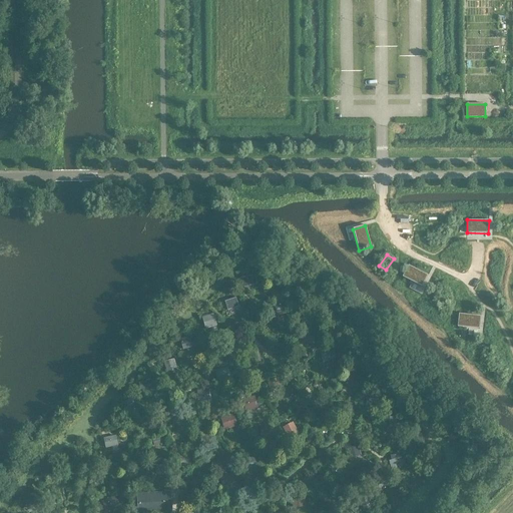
[(427,277),(408,266),(402,277),(421,288),(427,277)]
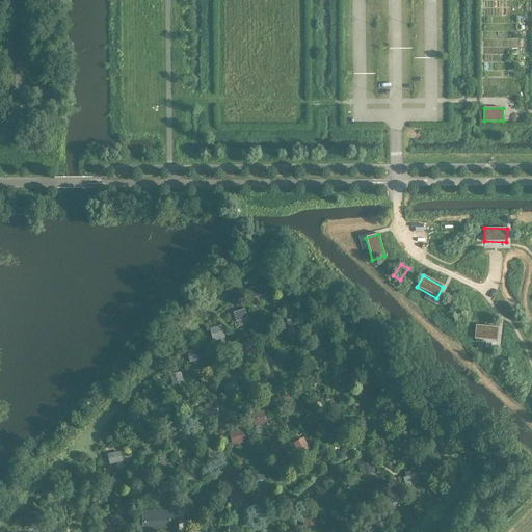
[(244,289),(244,301),(261,301),(260,289),(244,289)]
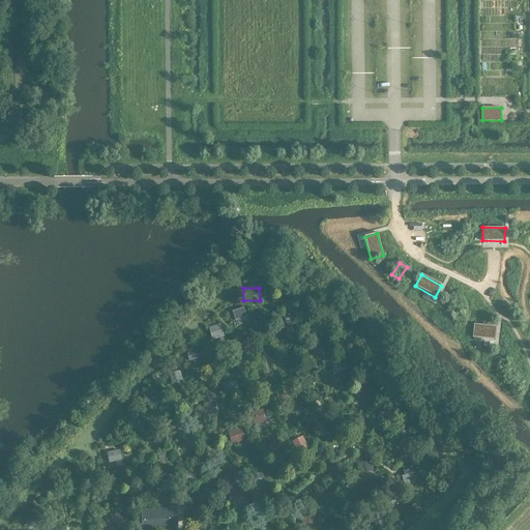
[(245,306),(233,310),(235,319),(247,316),(245,306)]
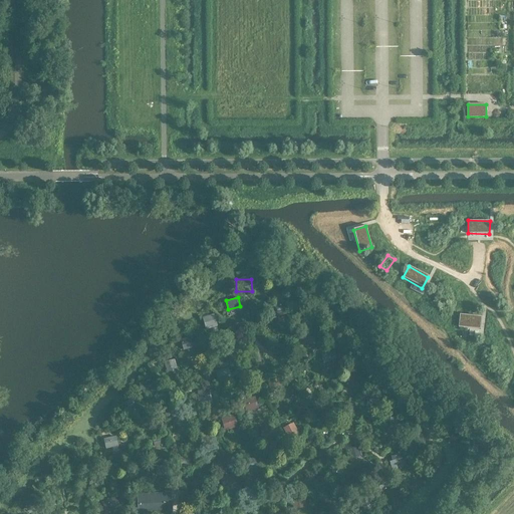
[(442,297),(434,308),(441,313),(448,301),(442,297)]
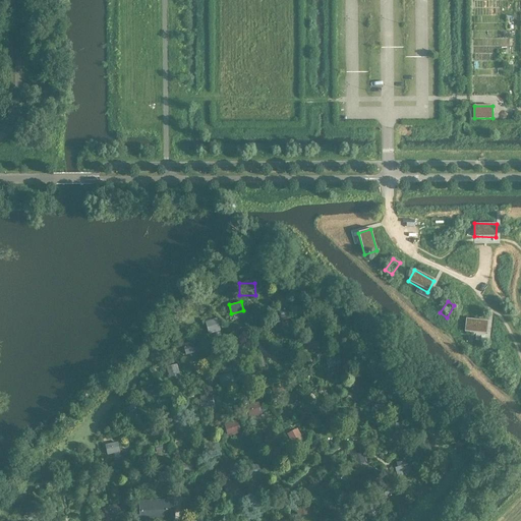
[(487,322),(466,319),(464,332),(485,335),(487,322)]
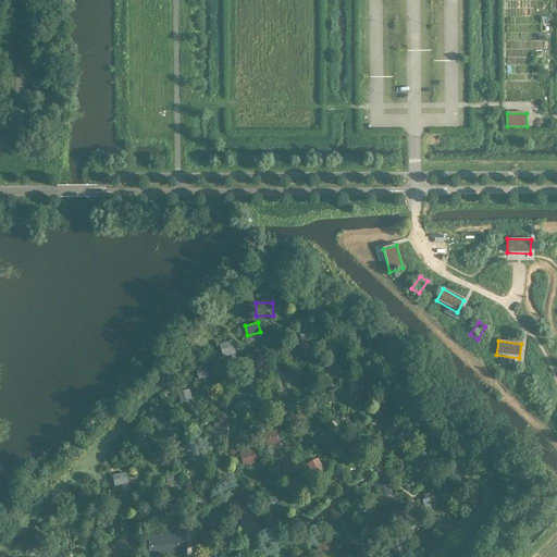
[(218,346),(218,359),(234,359),(234,346),(218,346)]
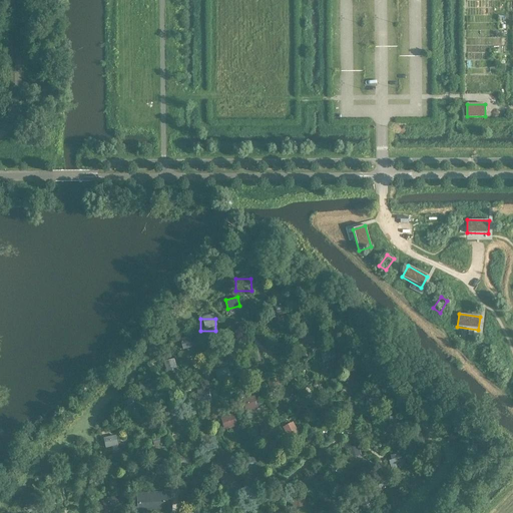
[(290,333),(290,345),(305,345),(305,333),(290,333)]
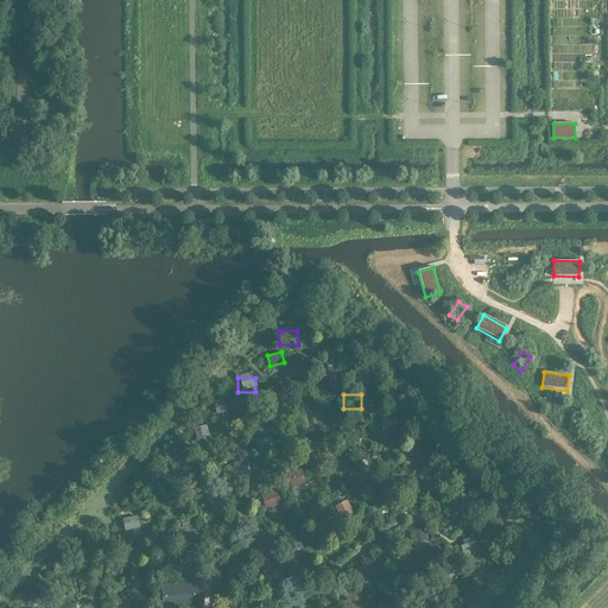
[(215,412),(233,410),(232,397),(214,399),(215,412)]
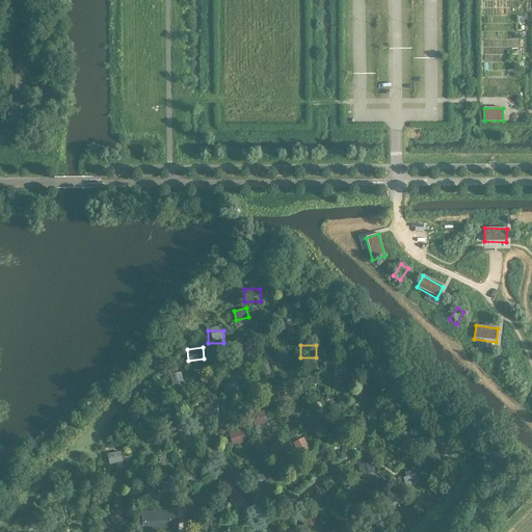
[(333,365),(336,375),(349,371),(347,362),(333,365)]
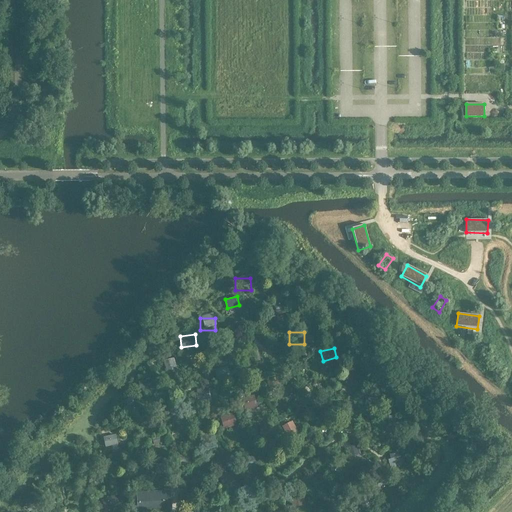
[(490,350),(487,362),(496,365),(499,353),(490,350)]
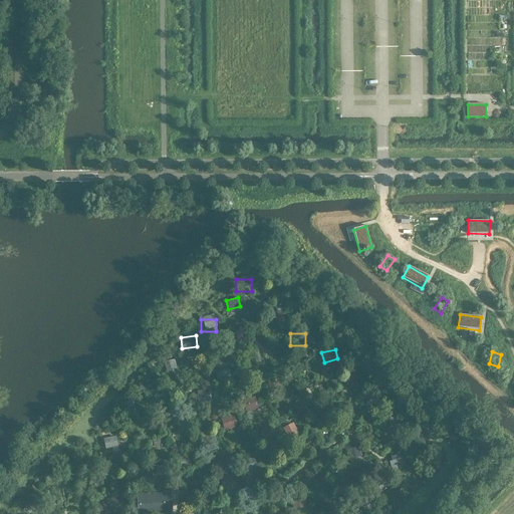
[(251,357),(238,357),(238,370),(251,370),(251,357)]
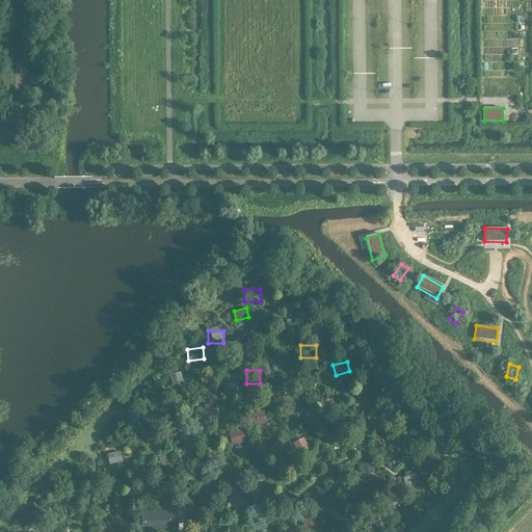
[(177,374),(163,374),(163,392),(177,392),(177,374)]
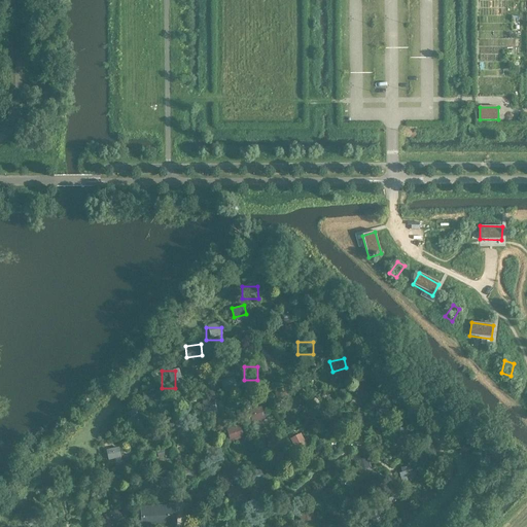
[(222,379),(223,387),(237,384),(236,376),(222,379)]
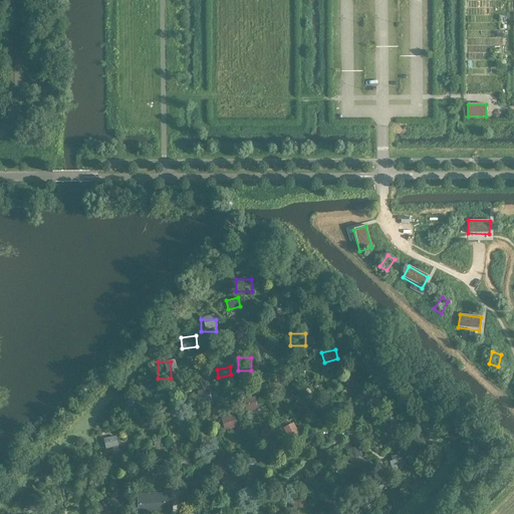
[(357,384),(358,374),(351,374),(350,384),(357,384)]
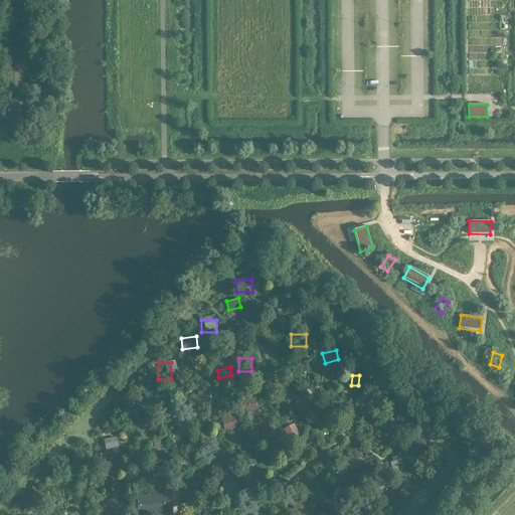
[(334,381),(334,392),(349,392),(349,381),(334,381)]
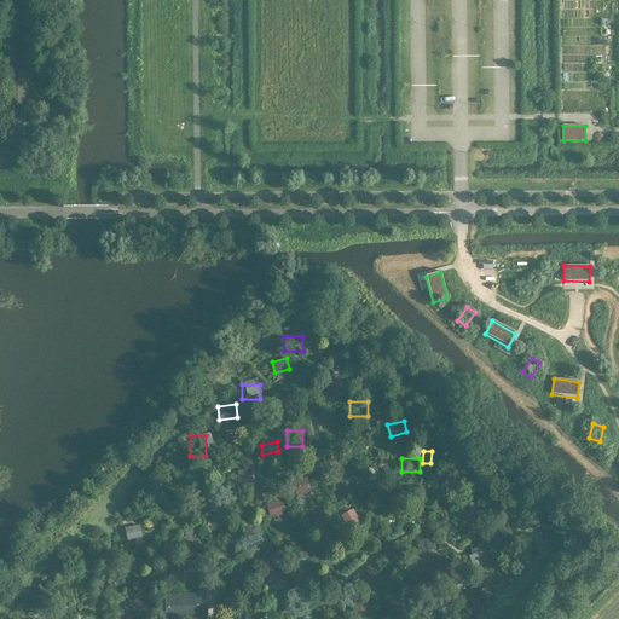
[(231,479),(231,493),(249,493),(249,479),(231,479)]
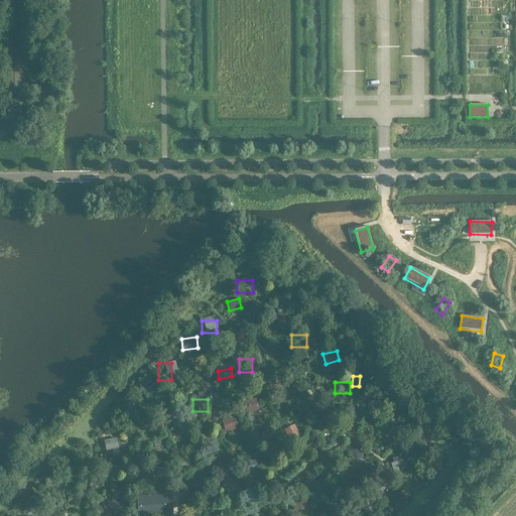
[(236,401),(236,413),(251,413),(251,401),(236,401)]
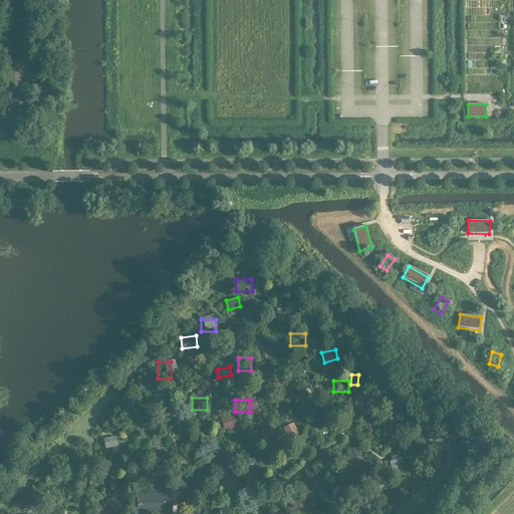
[(114,406),(114,418),(130,418),(130,406),(114,406)]
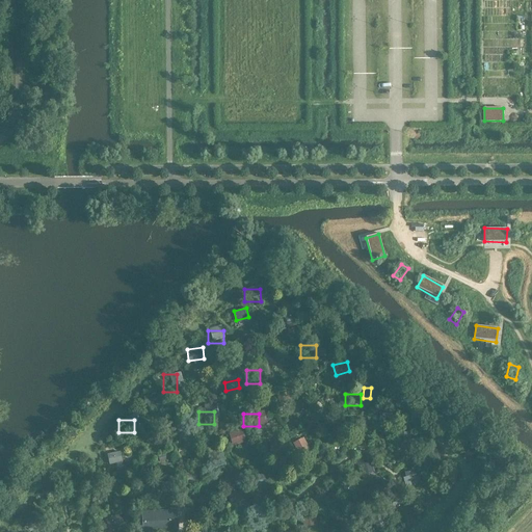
[(245,430),(231,433),(234,444),(247,442),(245,430)]
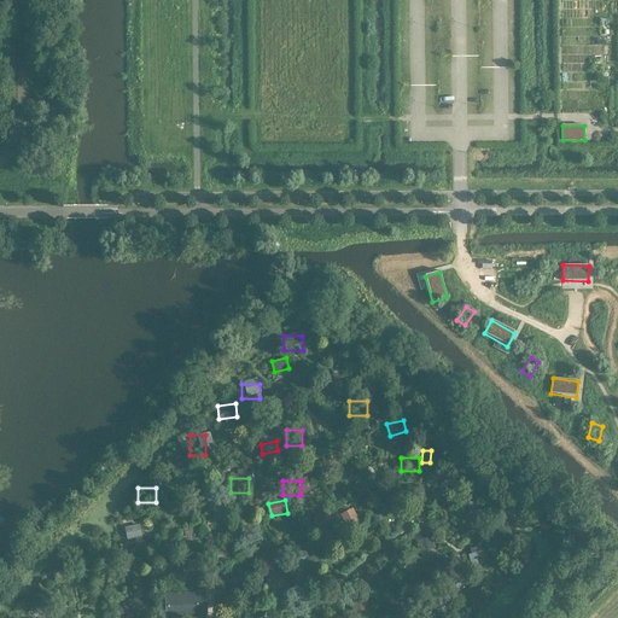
[(342,516),(342,530),(360,530),(360,516),(342,516)]
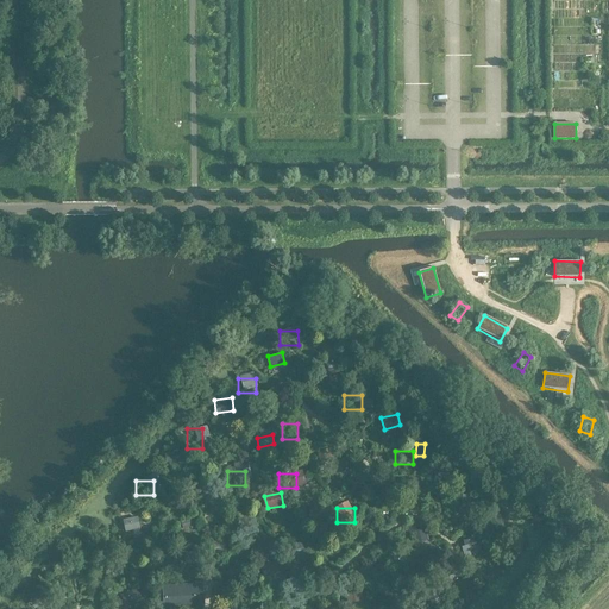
[(121,519),(124,529),(140,526),(138,515),(121,519)]
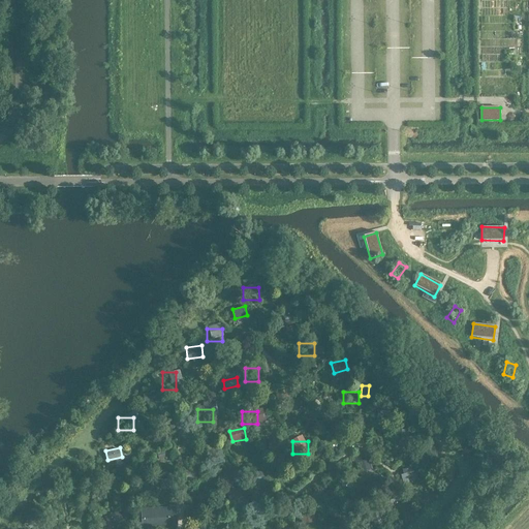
[(201,453),(201,465),(217,465),(217,453),(201,453)]
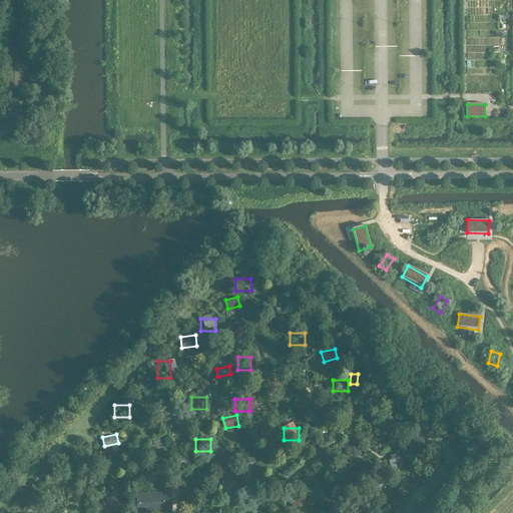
[(147,442),(147,454),(162,454),(162,442),(147,442)]
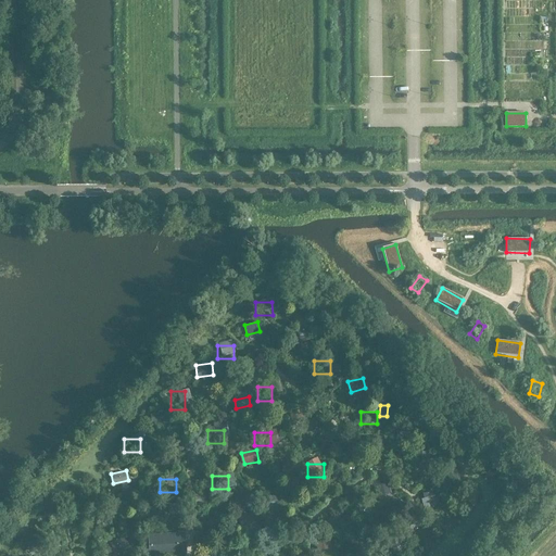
[(370,490),(376,502),(389,495),(382,483),(370,490)]
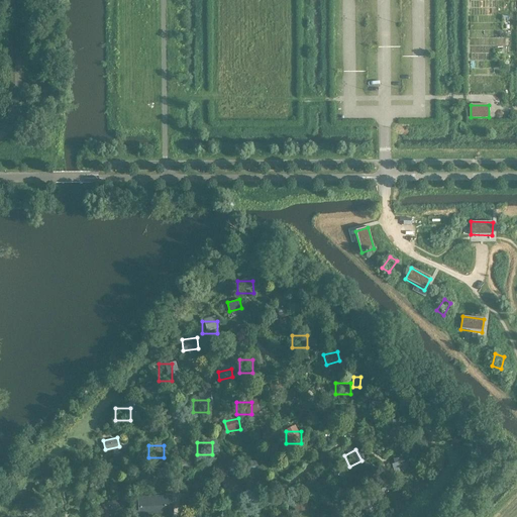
[(389,457),(389,470),(404,470),(404,457),(389,457)]
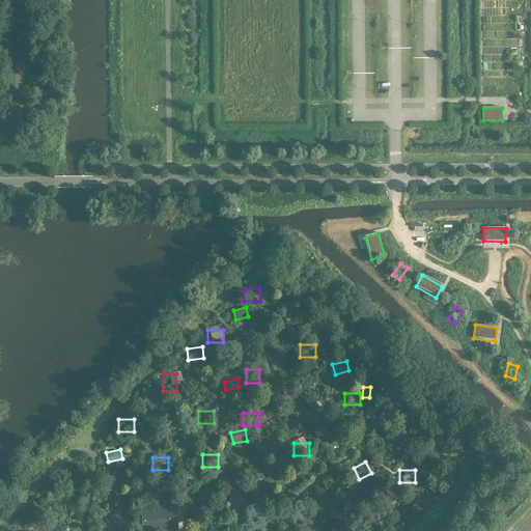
[(246,480),(246,493),(262,493),(262,480),(246,480)]
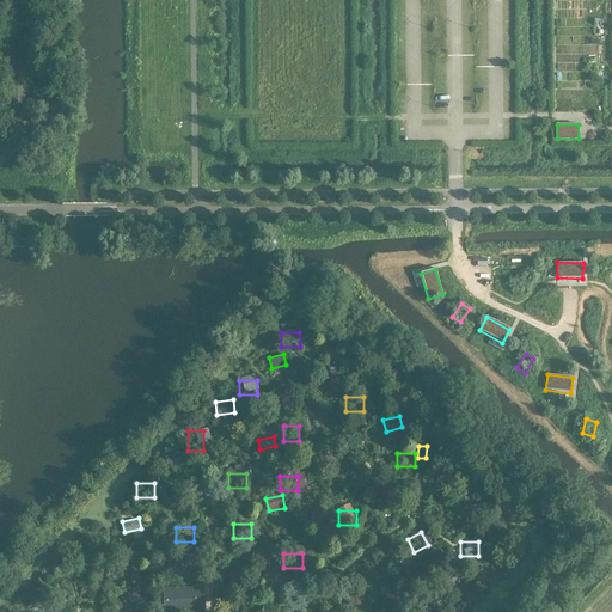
[(165,561),(165,575),(181,575),(181,561),(165,561)]
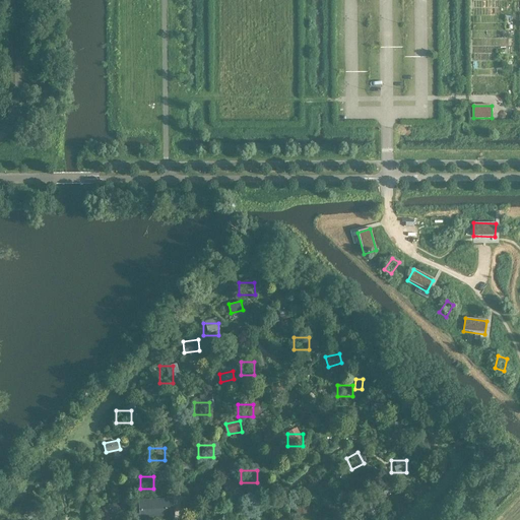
[(98,477),(98,489),(113,489),(113,477),(98,477)]
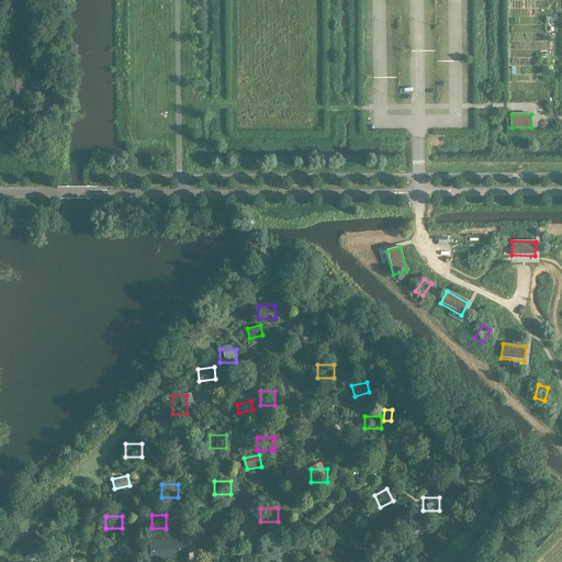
[(332,529),(336,540),(352,535),(349,524),(332,529)]
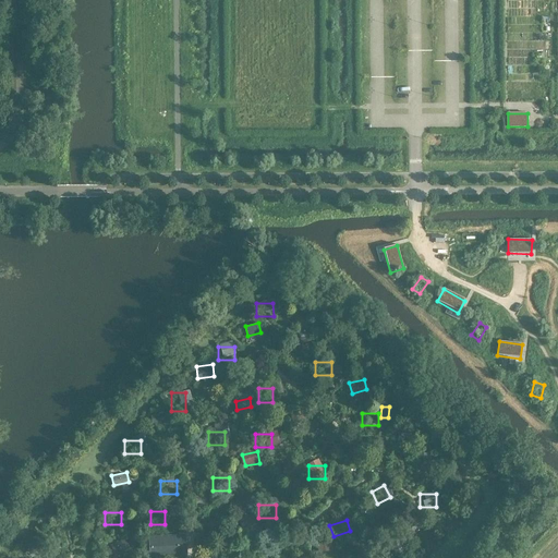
[(150,538),(152,557),(185,555),(184,536),(150,538)]
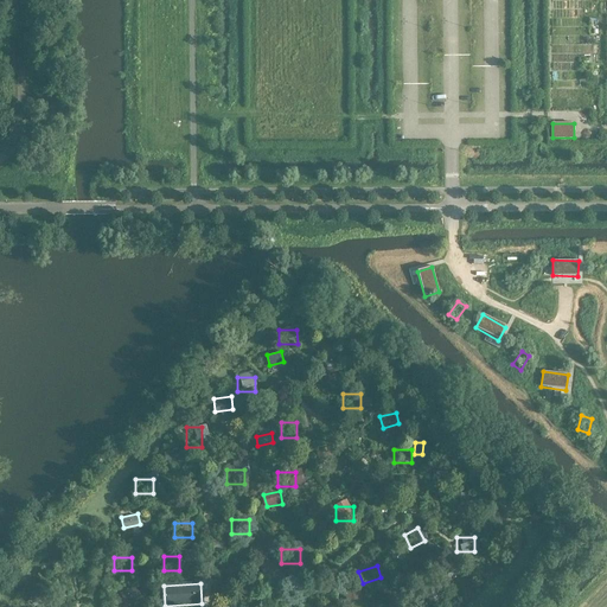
[(138,585),(120,592),(125,604),(142,596),(138,585)]
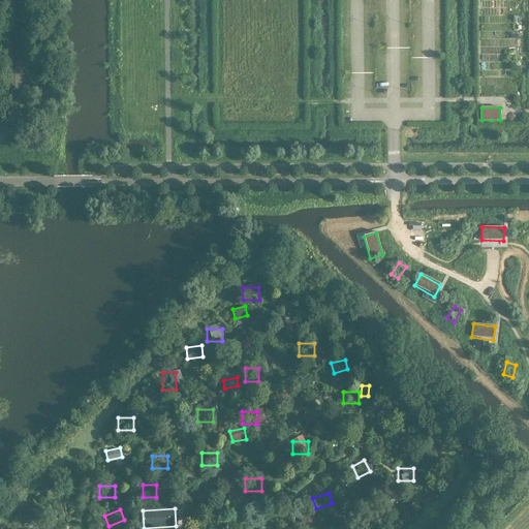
[(203,510),(203,523),(218,523),(218,510),(203,510)]
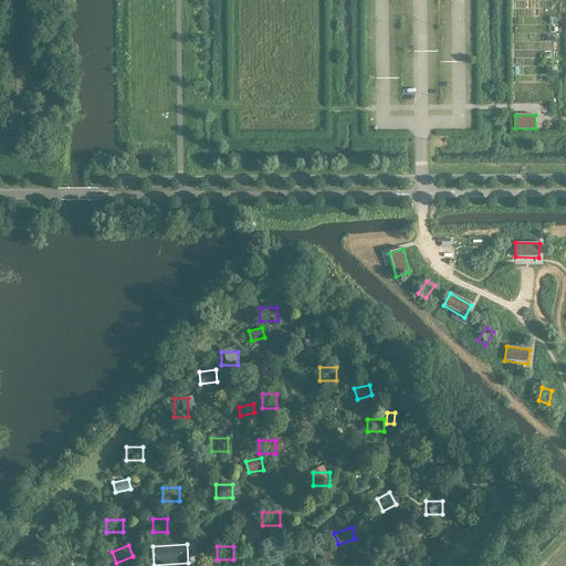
[(23,554),(22,565),(40,565),(40,554),(23,554)]
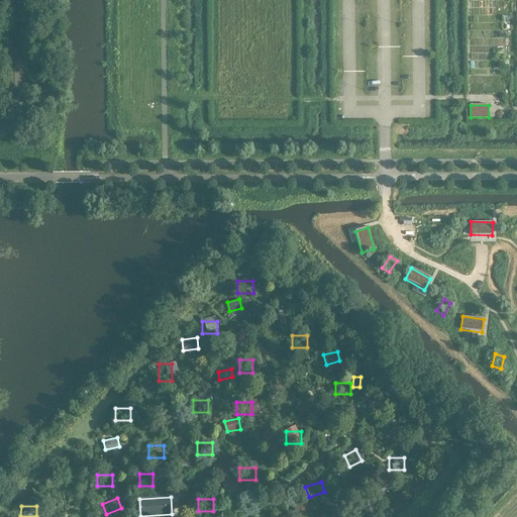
[(359,508),(359,516),(375,516),(375,508),(359,508)]
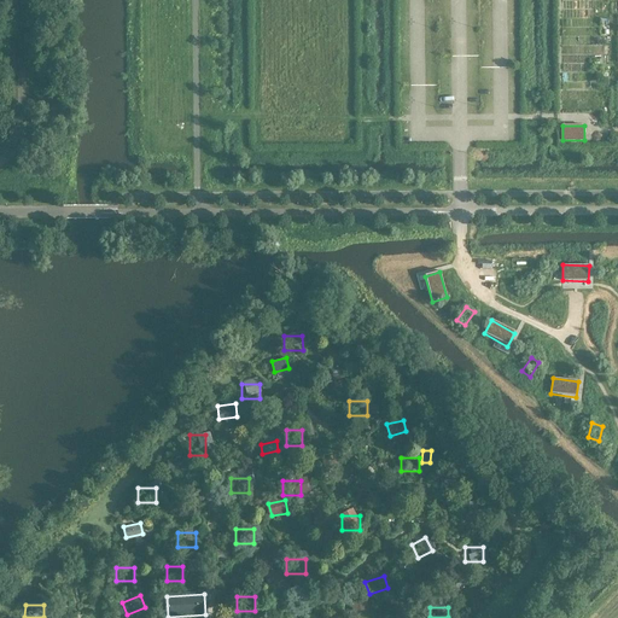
All buildings are outlined.
